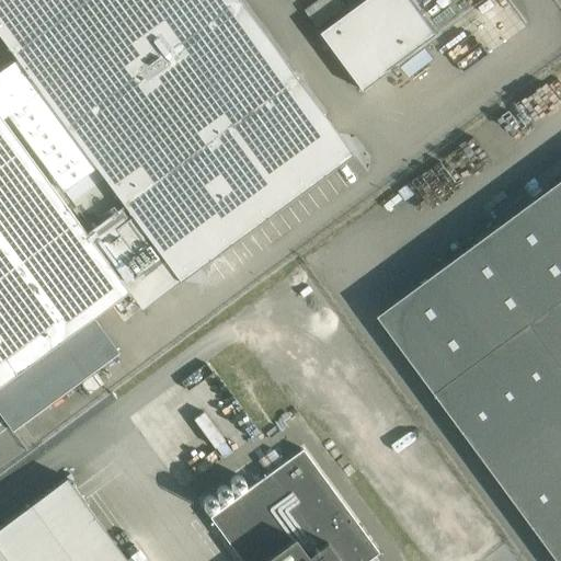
[(0,0),(0,412),(13,430),(119,351),(93,317),(129,290),(144,310),(354,155),(240,0),(0,0)]
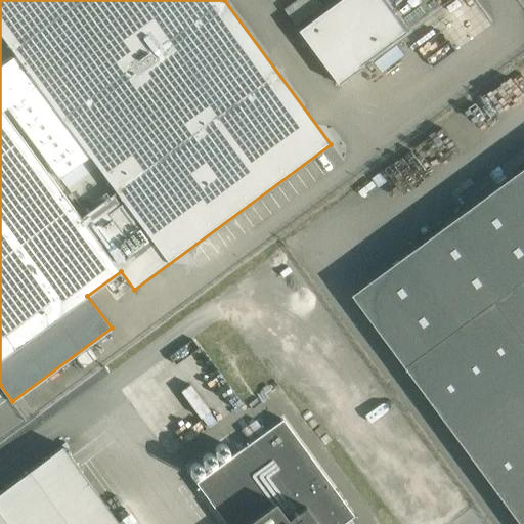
[(388,0),(338,0),(299,29),(339,82),(410,30),(388,0)]
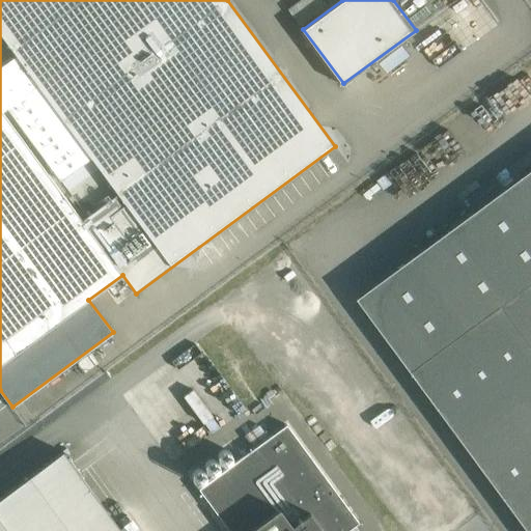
[(530,170),(360,297),(530,528),(530,170)]
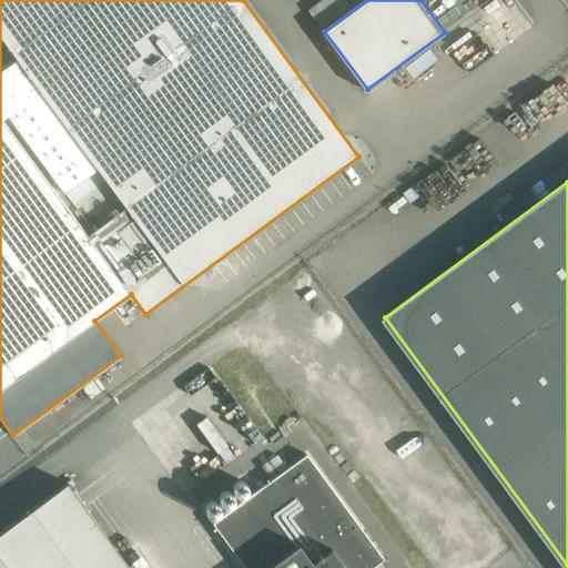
[(275,477),(213,523),(245,567),(372,567),(385,559),(307,454),(275,477)]
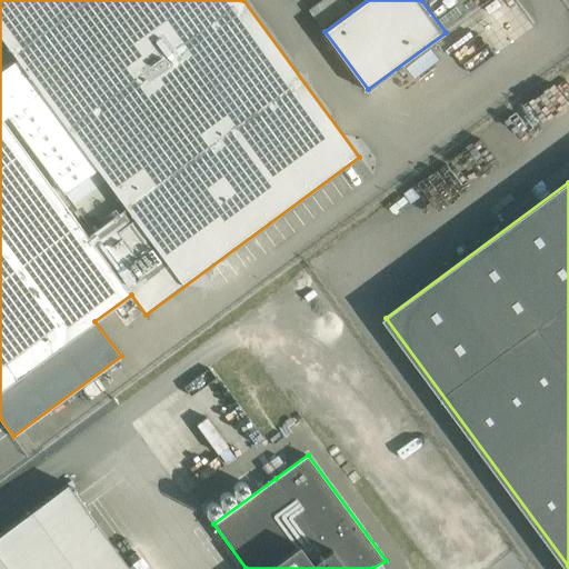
[(131,568),(69,483),(0,533),(0,568),(131,568)]
